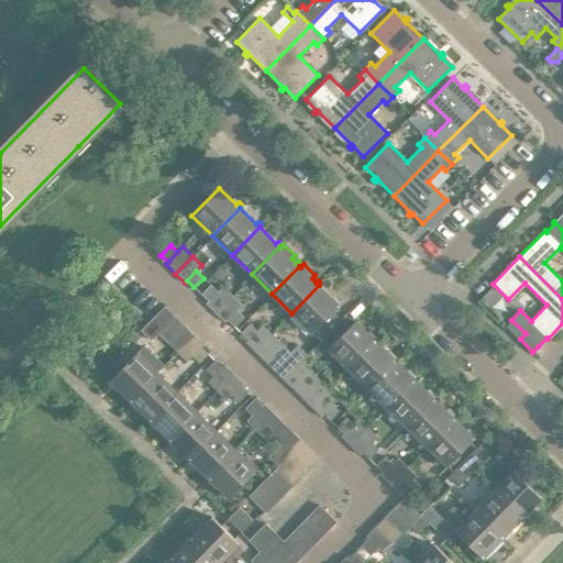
[(217,291),(210,284),(200,294),(208,300),(217,291)]
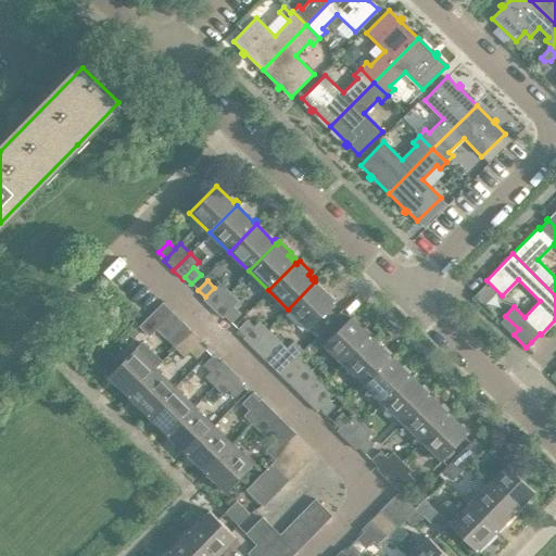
[(307,329),(315,337),(333,318),(326,311),(335,301),(332,299),(335,298),(333,295),(331,298),(315,281),(288,310),(307,329)]
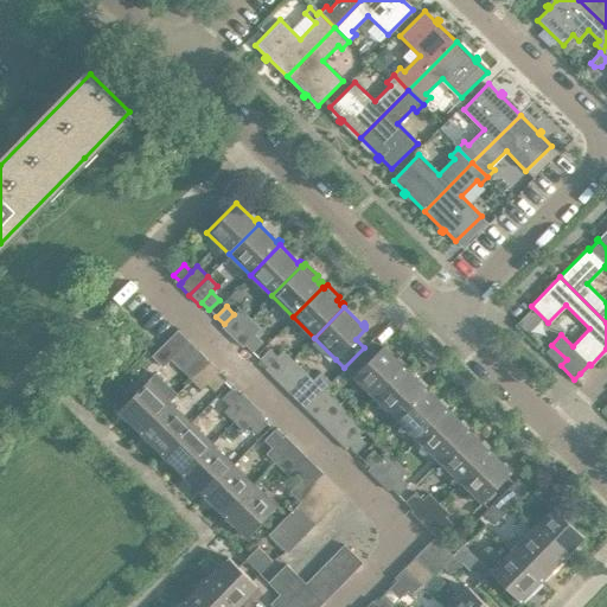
[(231,337),(249,318),(240,308),(234,314),(224,324),(222,326),(231,337)]
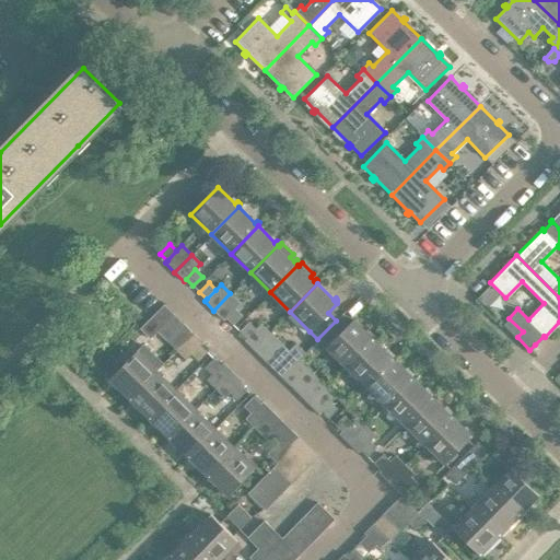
[(223,319),(225,317),(234,307),(240,303),(230,293),(213,311),(223,319)]
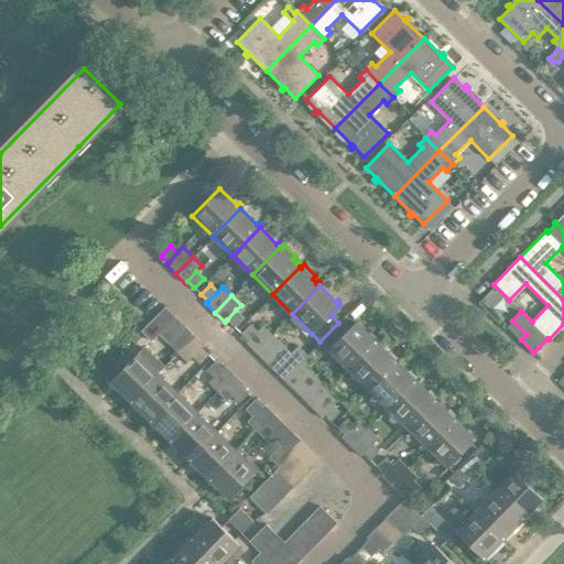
[(150,340),(158,333),(174,315),(164,305),(140,329),(150,340)]
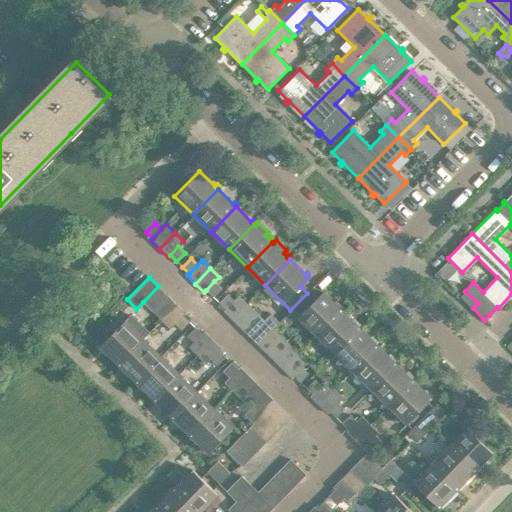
[(206,290),(212,296),(221,288),(214,281),(206,290)]
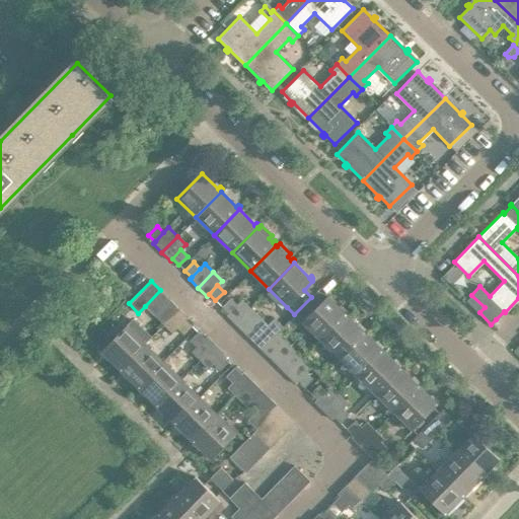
[(160,290),(145,306),(153,315),(169,299),(160,290)]
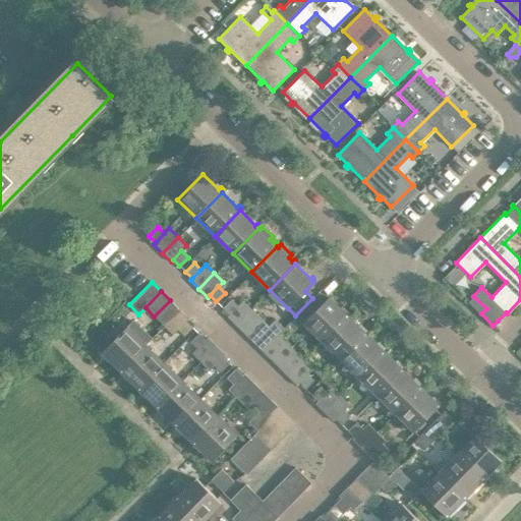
[(320,305),(312,298),(295,315),(322,341),(347,314),(346,313),(347,311),(346,310),(344,312),(328,296),(320,305)]
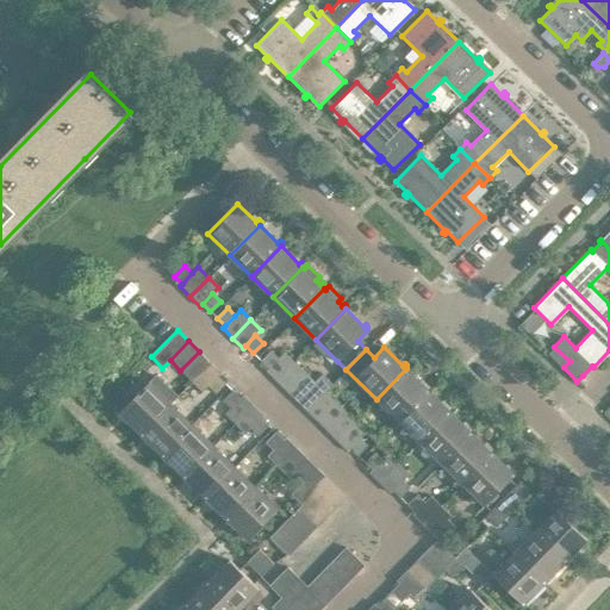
[(278,358),(269,349),(260,360),(268,368),(278,358)]
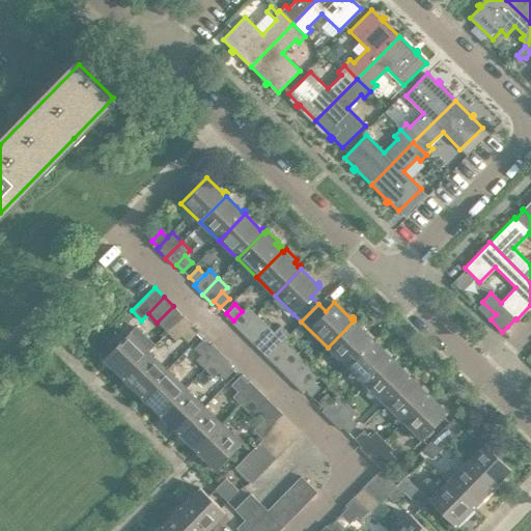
[(173,306),(157,323),(166,331),(183,315),(173,306)]
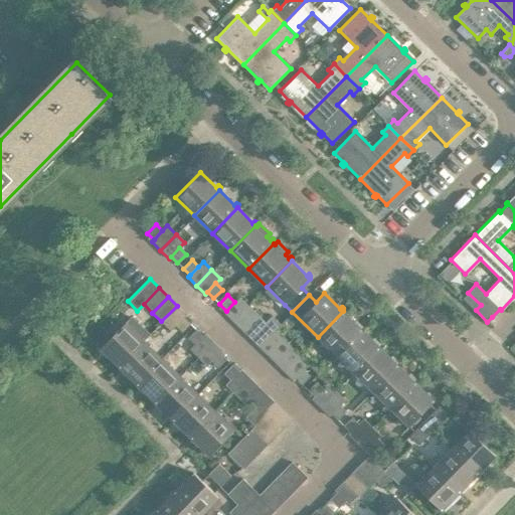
[(234,302),(226,311),(223,313),(232,321),(247,305),(239,297),(234,302)]
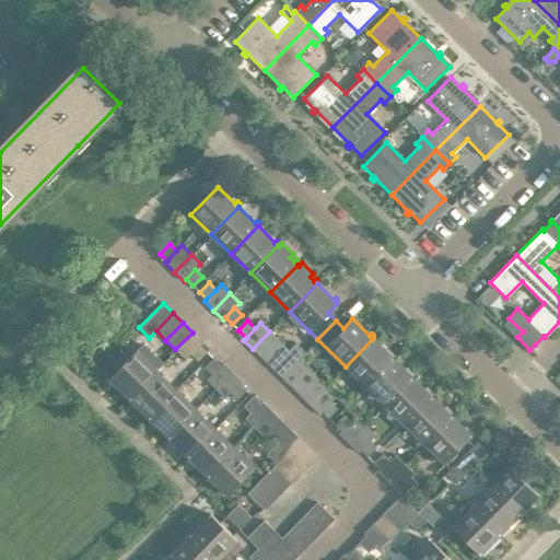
[(261,358),(279,341),(269,331),(253,349),(261,358)]
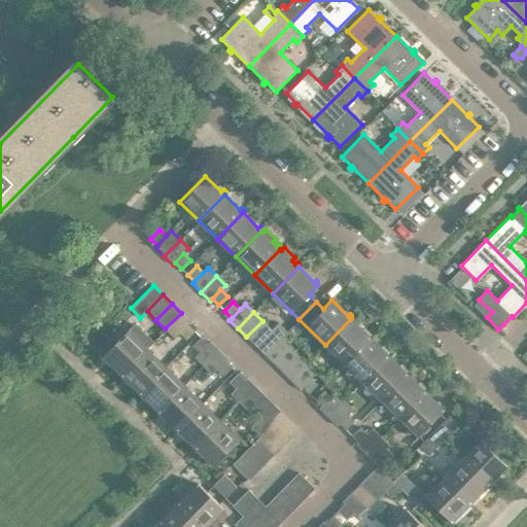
[(189,321),(181,313),(165,328),(174,338),(179,332),(187,323),(189,321)]
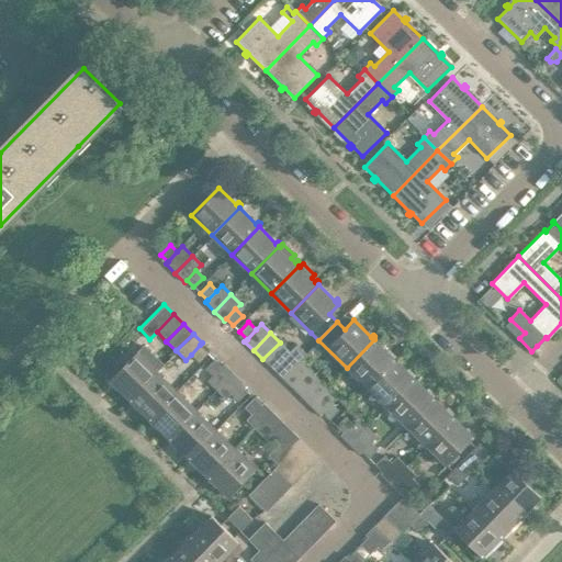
[(391,357),(374,339),(347,368),(367,386),(394,359),(393,358),(394,356),(393,355),(391,357)]
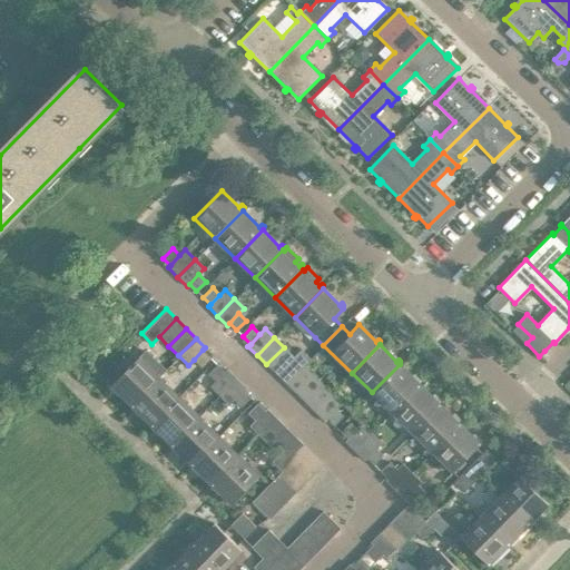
[(276,374),(293,356),(284,347),(266,364),(276,374)]
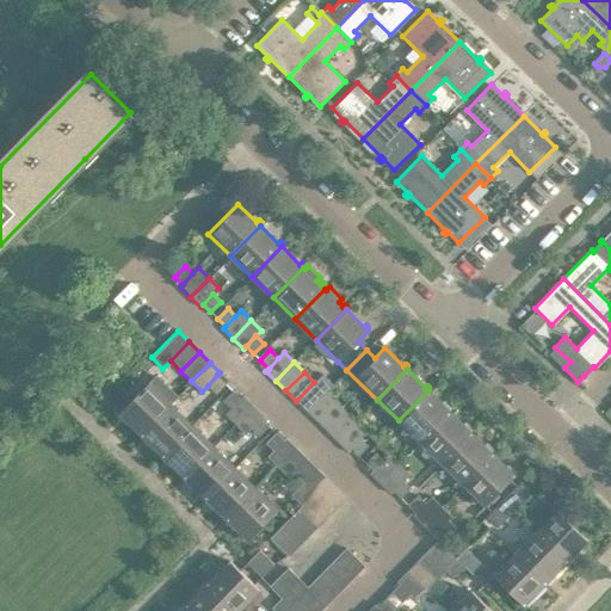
[(326,392),(332,384),(322,374),(314,382),(296,401),(306,411),(326,392)]
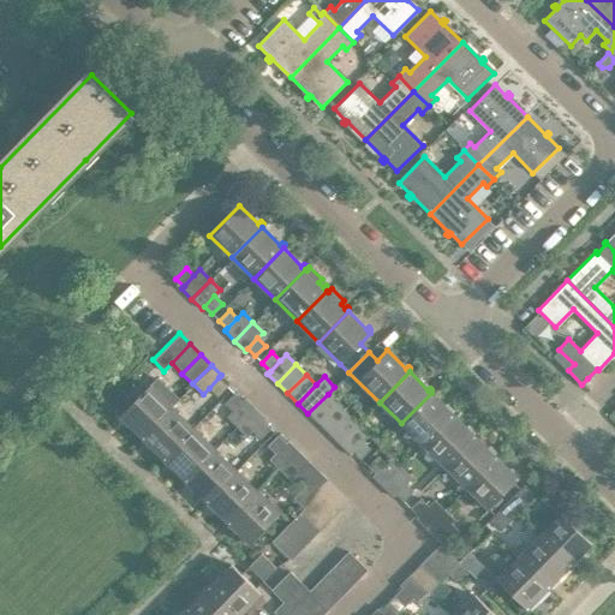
[(141,437),(171,406),(178,399),(156,377),(119,415),(141,437)]
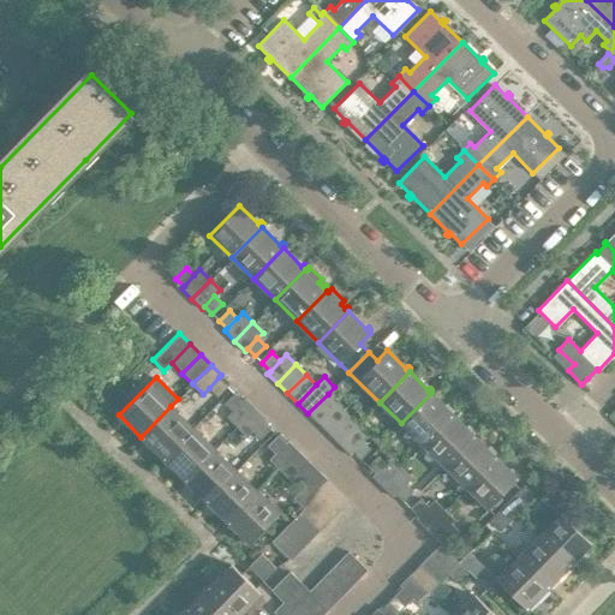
[(227,386),(219,377),(209,388),(216,395),(227,386)]
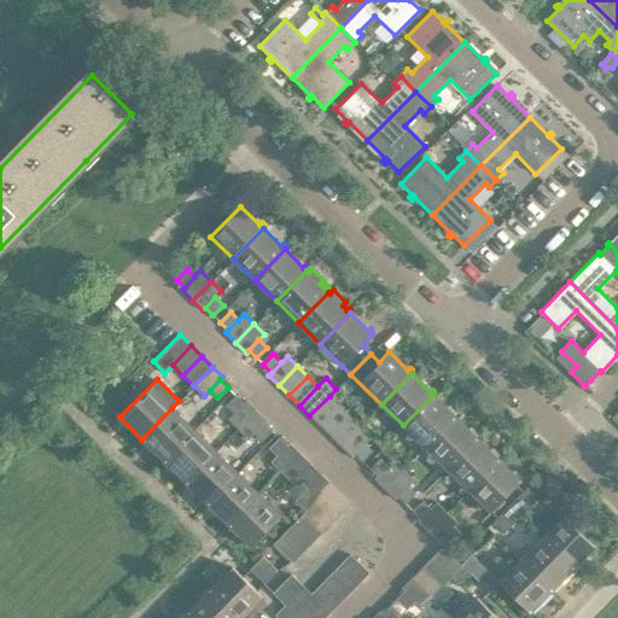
[(225,404),(232,412),(243,402),(234,394),(225,404)]
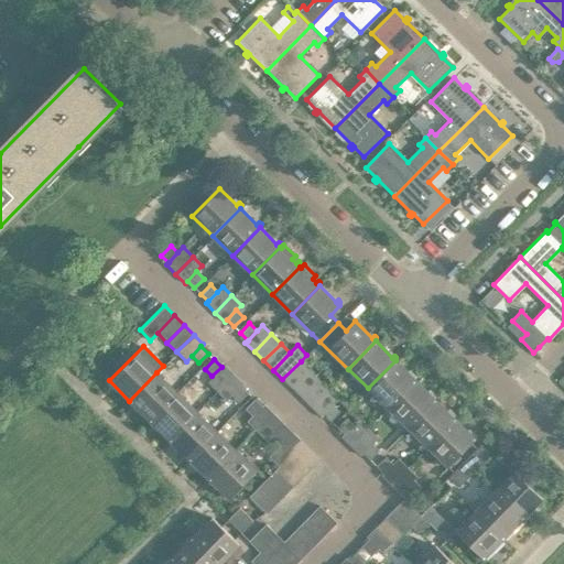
[(412,377),(396,360),(368,388),(388,408),(415,380),(413,379),(415,377),(414,375),(412,377)]
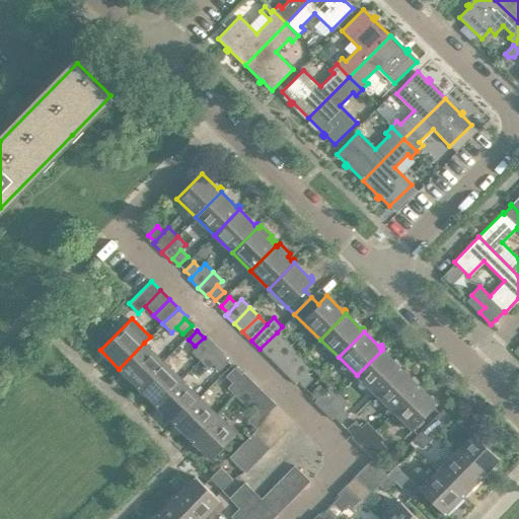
[(285,341),(277,332),(260,349),(269,357),(284,342),(285,342),(285,341)]
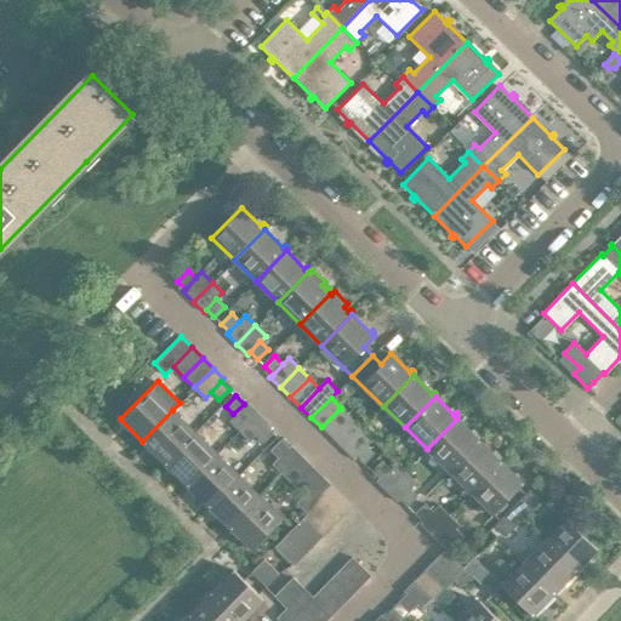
[(228,420),(238,431),(257,411),(246,402),(244,404),(233,414),(228,420)]
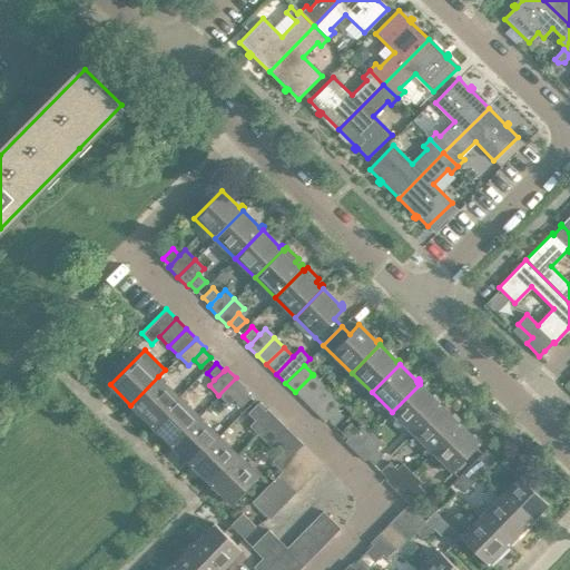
[(304,402),(322,384),(313,375),(312,375),(295,392),(304,402)]
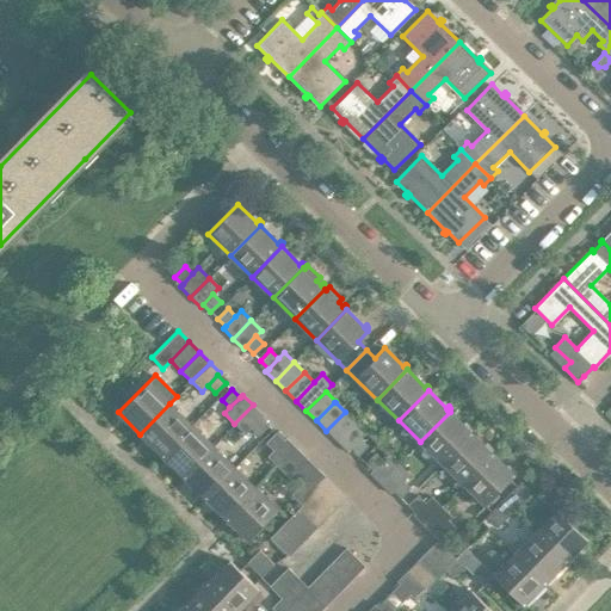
[(170,403),(140,434),(162,456),(192,425),(170,403)]
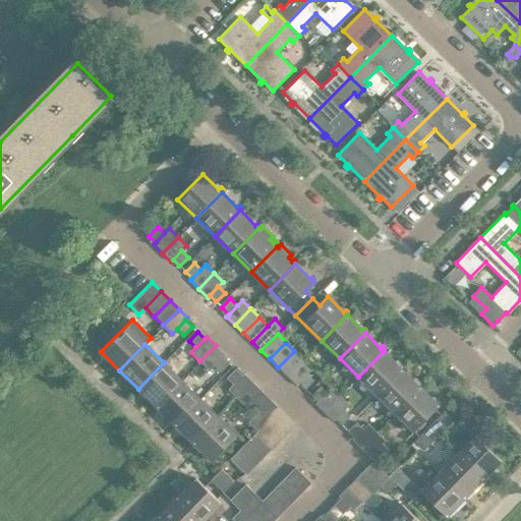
[(209,369),(214,364),(222,356),(224,353),(216,345),(199,361),(209,369)]
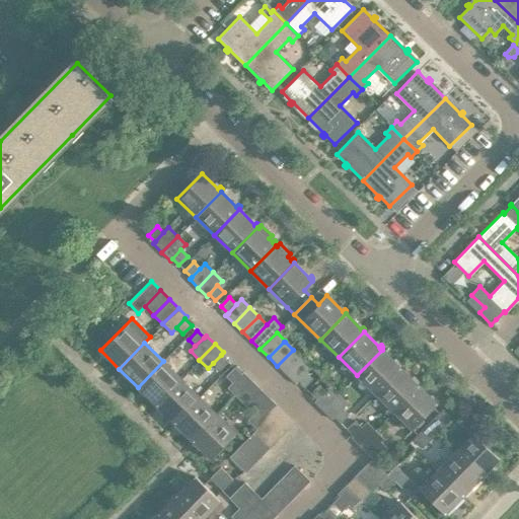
[(286,374),(301,358),(293,350),(277,366),(286,374)]
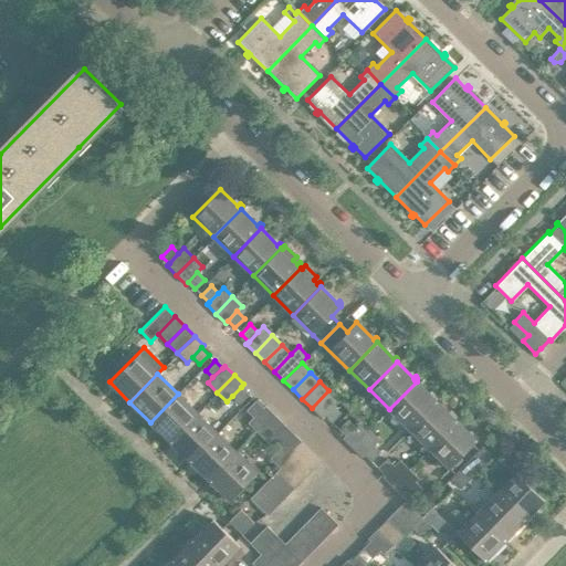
[(389,409),(409,429),(437,400),(435,399),(437,397),(436,396),(433,398),(417,381),(389,409)]
